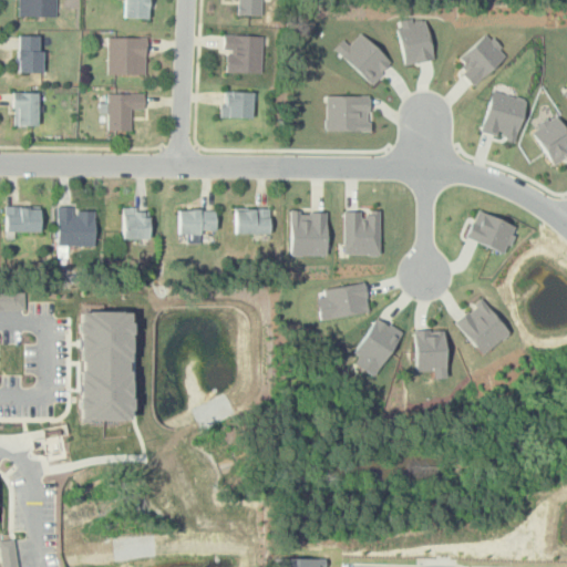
[(55,0),(17,0),(17,17),(55,17),(55,0)]
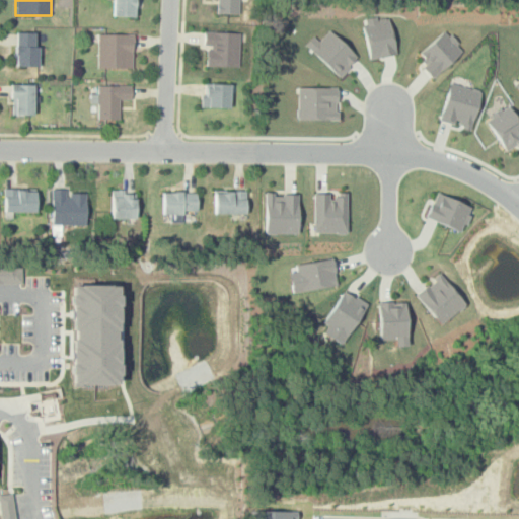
[(136,0),(114,0),(114,16),(136,16),(136,0)]
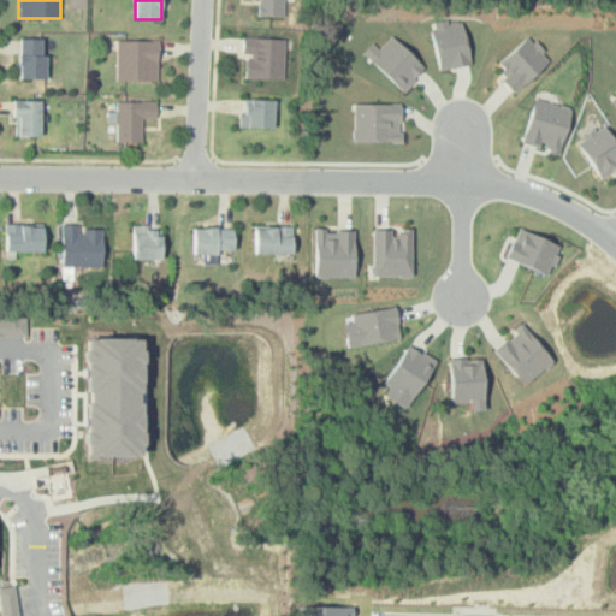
[(258,0),(258,17),(283,17),(283,0),(258,0)]
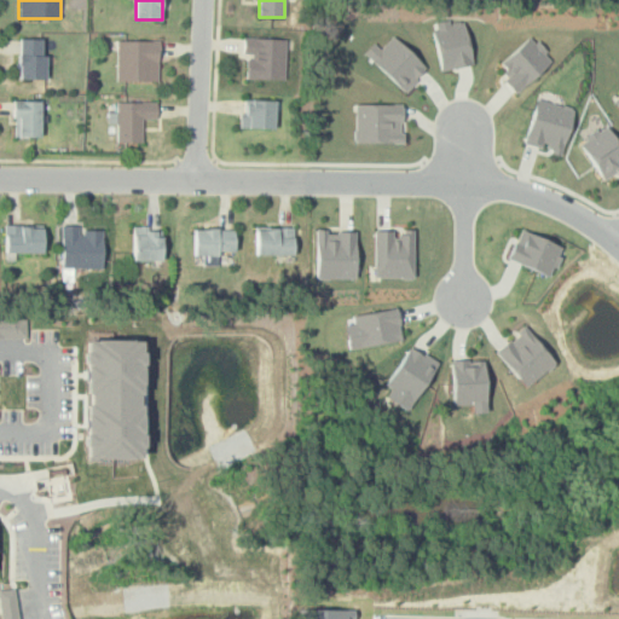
[(443,70),(474,64),(466,21),(452,23),(451,18),(433,22),(443,70)]
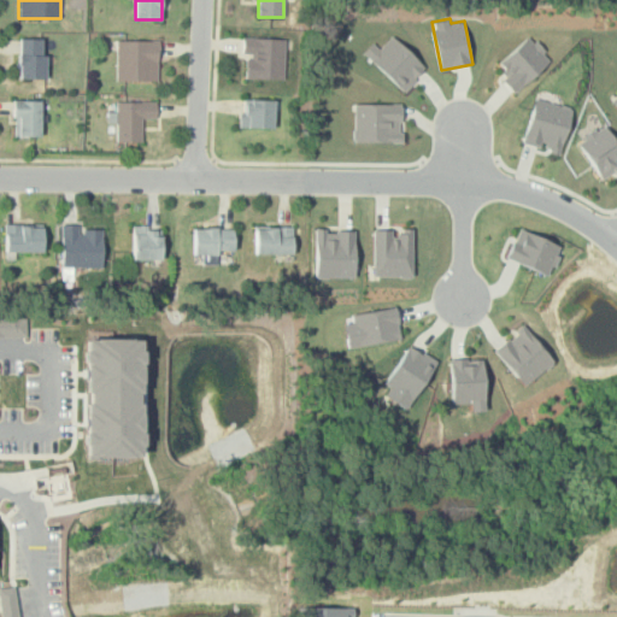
[(427,68),(393,35),(381,48),(375,42),(364,53),(405,92),(427,68)]
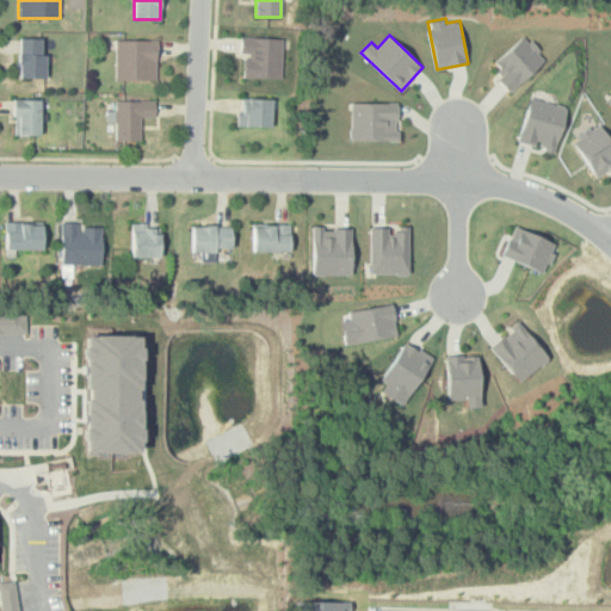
[(547,59),(525,35),(495,62),(503,71),(497,76),(510,92),(547,59)]
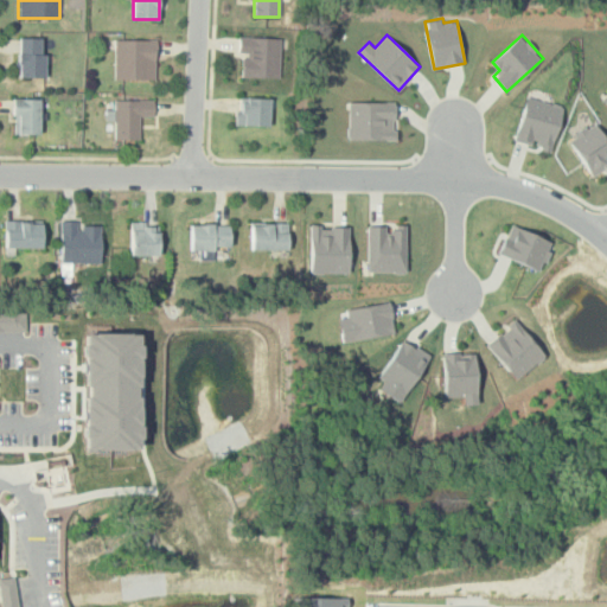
[(18,78),(44,78),(44,38),(18,38),(18,78)]
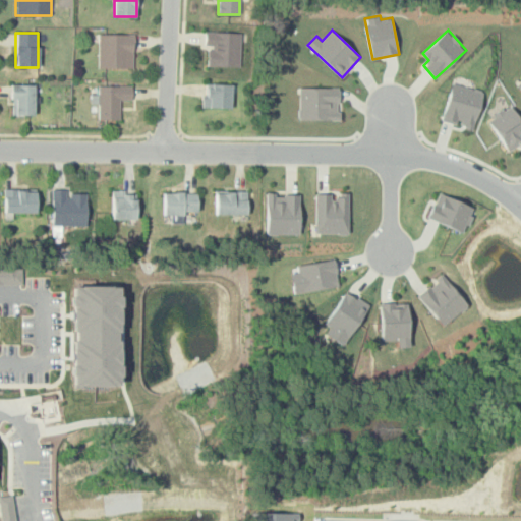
[(205,66),(239,67),(240,33),(206,33),(205,66)]
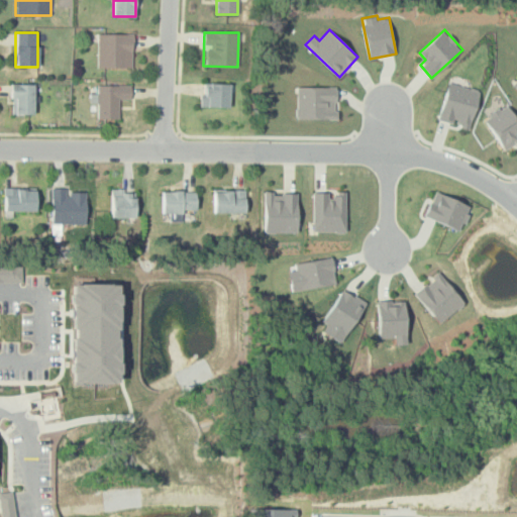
[(132,68),(132,33),(97,33),(97,68),(132,68)]
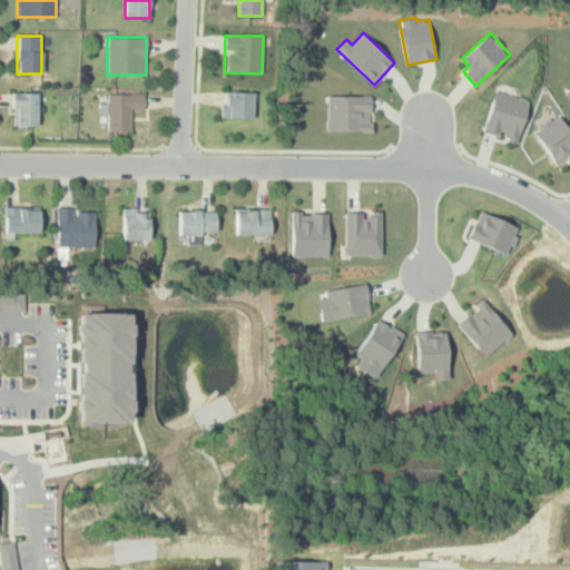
[(483,131),(499,136),(518,141),(529,99),(495,89),(483,131)]
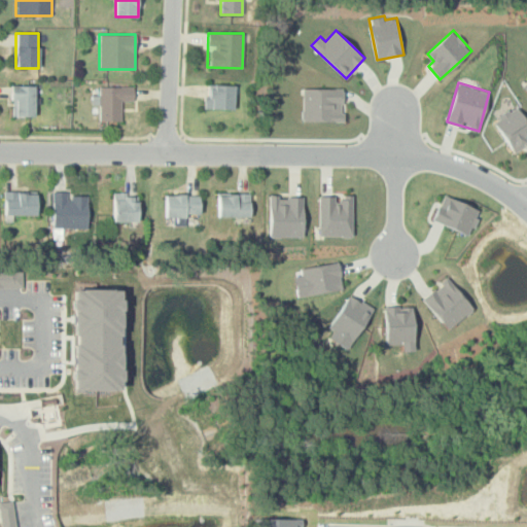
[(35,85),(12,85),(12,116),(35,116),(35,85)]
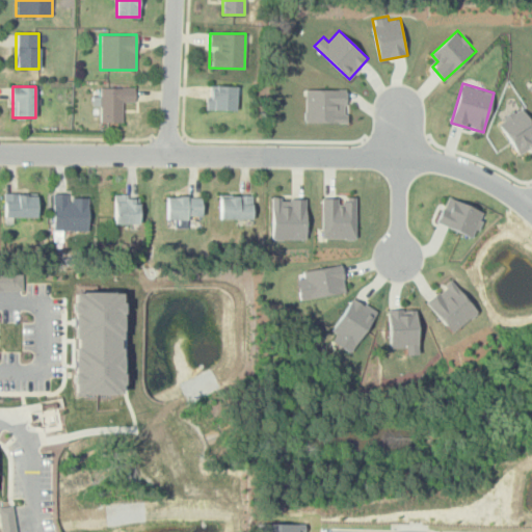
[(237,86),(208,86),(208,110),(237,110),(237,86)]
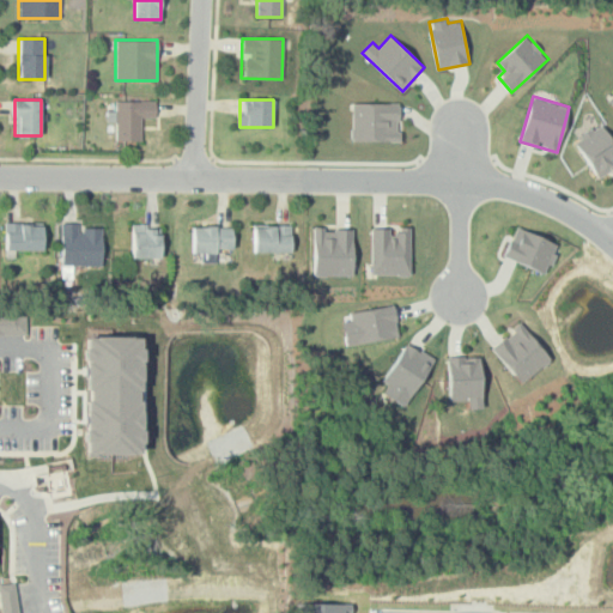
[(141,119),(156,119),(156,102),(115,102),(115,141),(141,141),(141,119)]
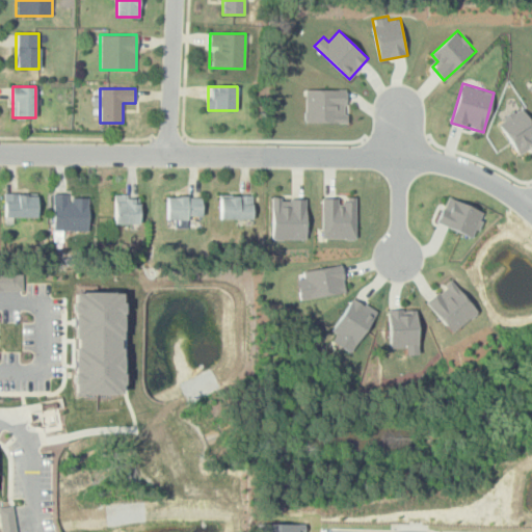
[(346,88),(306,88),(306,122),(346,123),(346,88)]
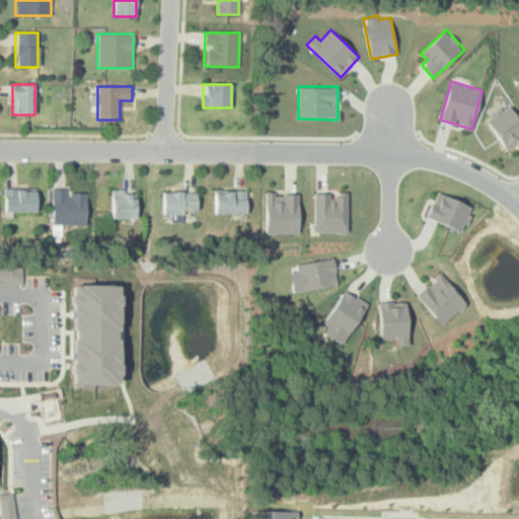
[(507,152),(518,144),(518,119),(509,103),(486,119),(507,152)]
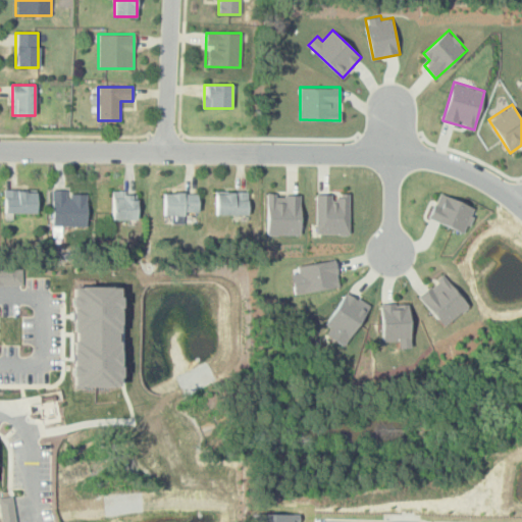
[(4,214),(37,214),(37,191),(4,191),(4,214)]
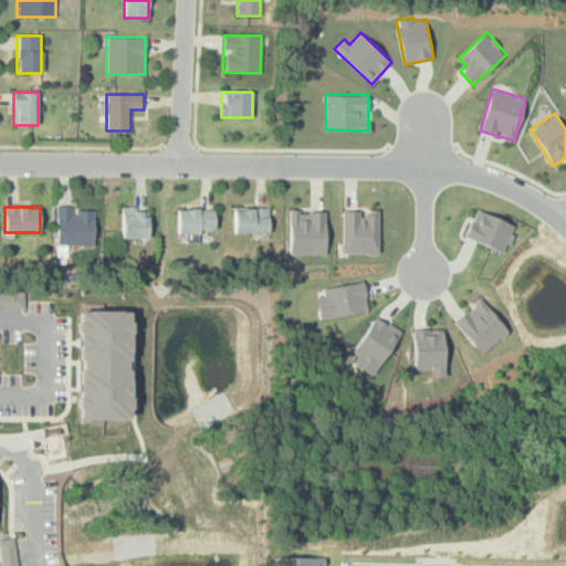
[(121,207),(121,241),(147,241),(147,207),(121,207)]
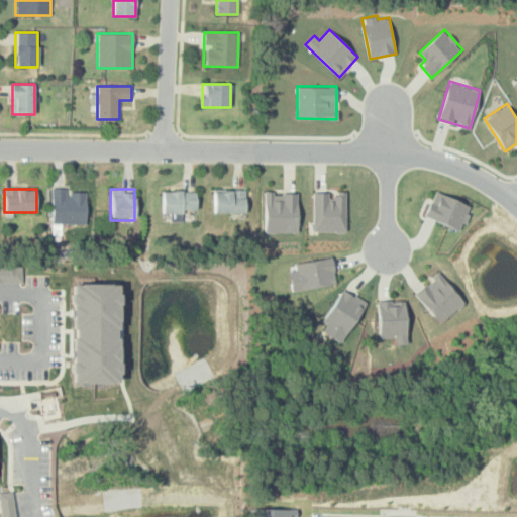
[(86,225),(86,190),(50,190),(50,224),(86,225)]
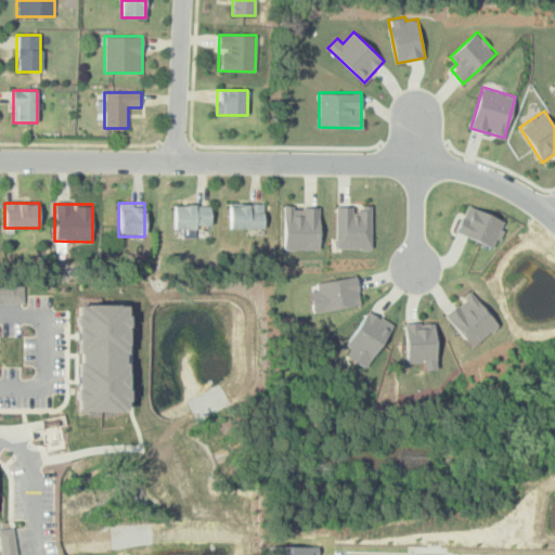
[(172,229),(209,228),(209,204),(172,205),(172,229)]
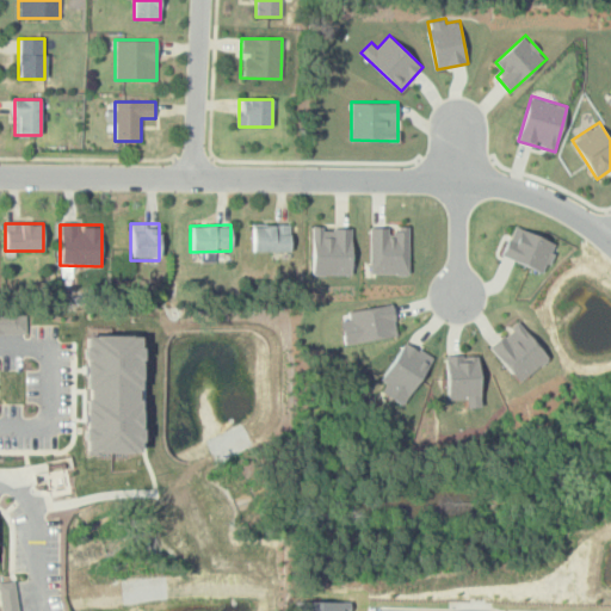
[(289,224),(252,224),(252,252),(289,252),(289,224)]
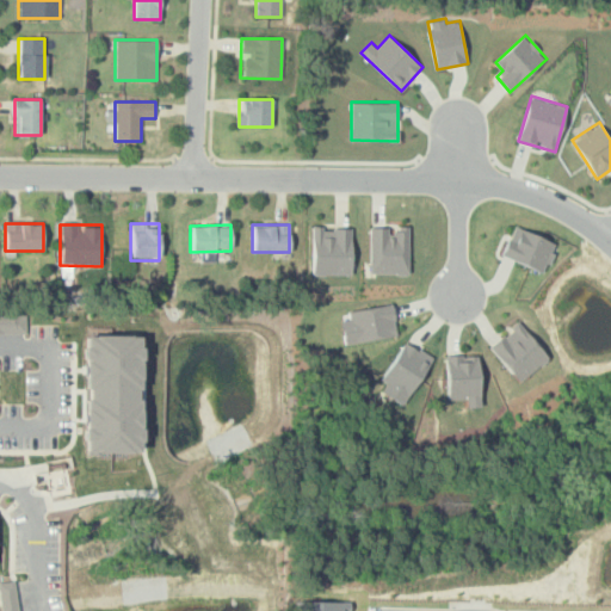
[(500,255),(543,273),(555,244),(513,226),(500,255)]
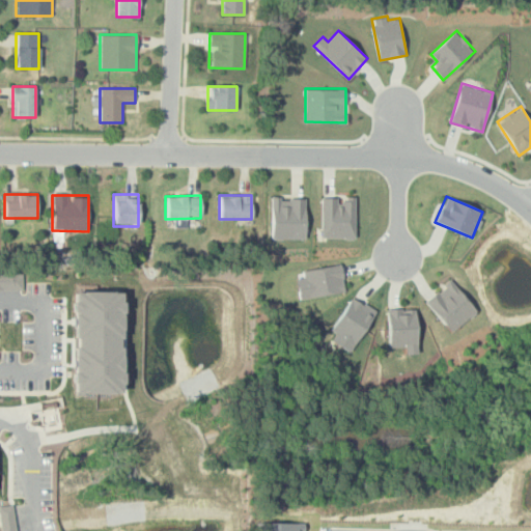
[(271,239),(304,239),(304,197),(271,198),(271,239)]
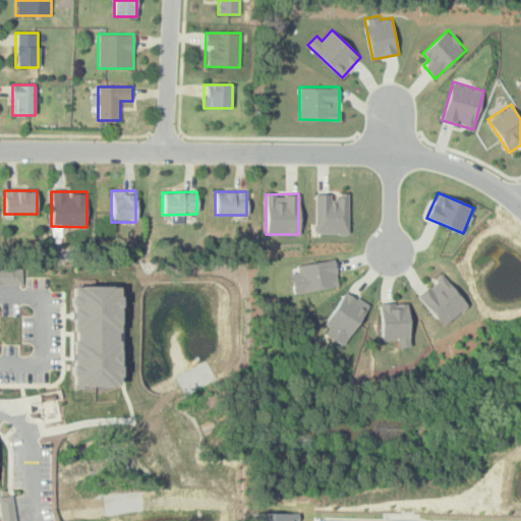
[(313,233),(346,233),(347,194),(331,194),(331,193),(314,193),(313,233)]
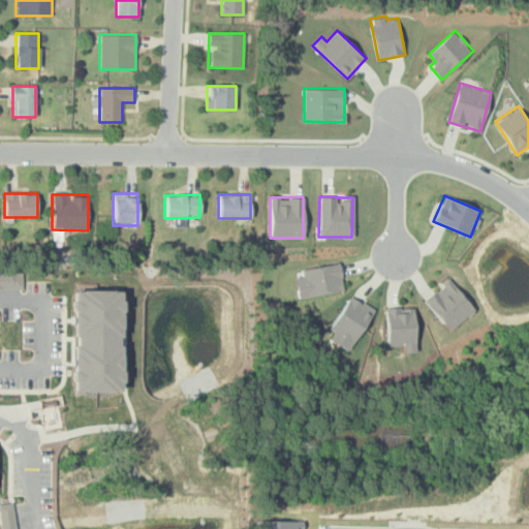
[(294,277),(298,297),(343,290),(339,262),(301,268),(302,276),(294,277)]
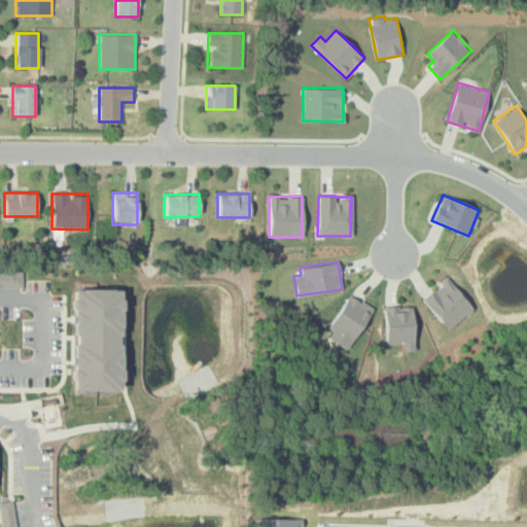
[(0,271),(0,288),(22,289),(22,272),(0,271)]
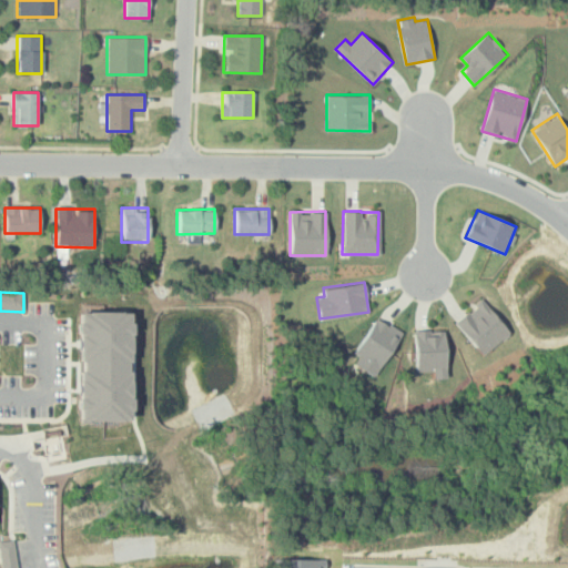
[(482,355),(509,333),(482,300),(454,322),(482,355)]
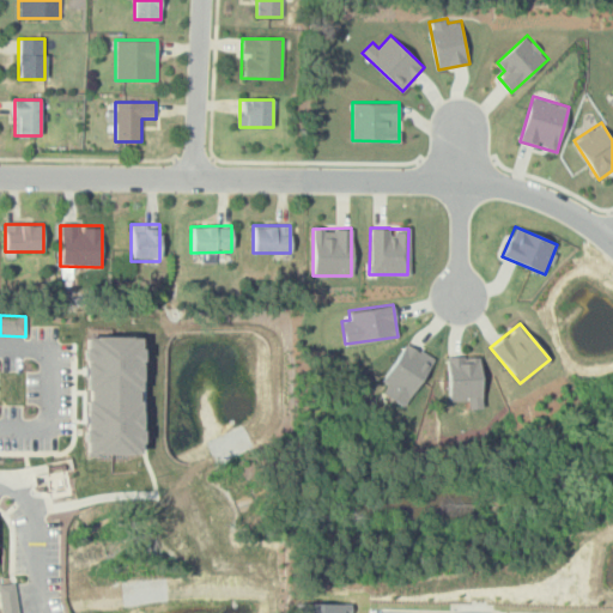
[(85,337),(83,456),(139,456),(140,337),(85,337)]
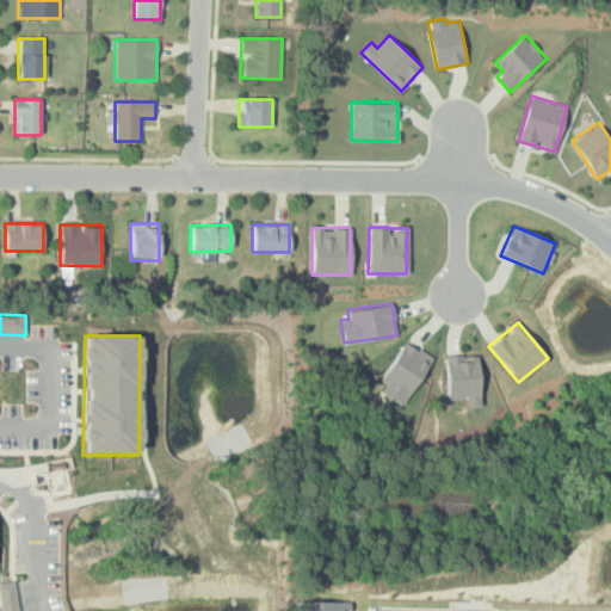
[(380,392),(401,405),(431,358),(403,340),(380,380),(384,383),(380,392)]
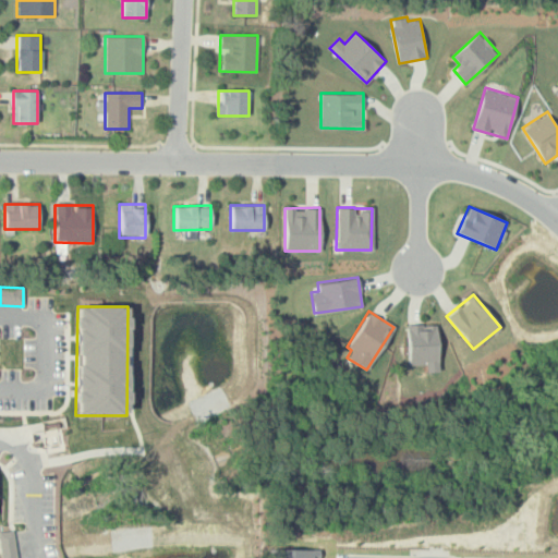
[(407,325),(408,364),(426,363),(426,372),(437,371),(436,324),(407,325)]
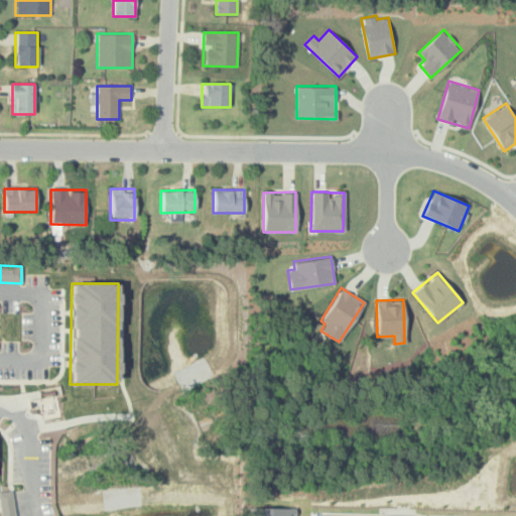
[(0,491),(0,515),(15,515),(12,490),(0,491)]
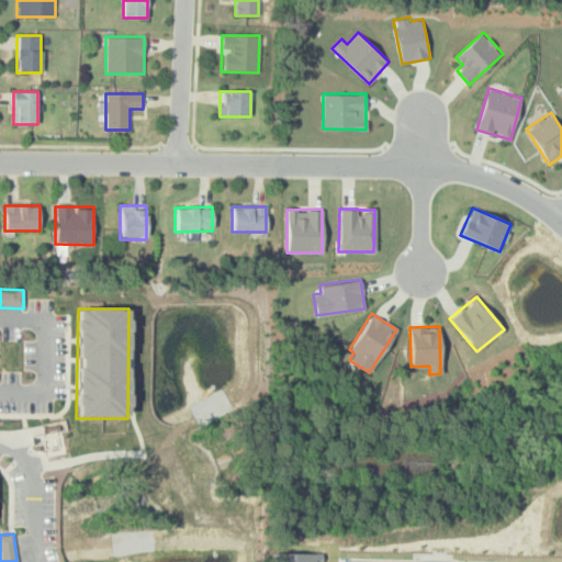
[(321,561),(321,553),(272,552),(271,561),(321,561)]
